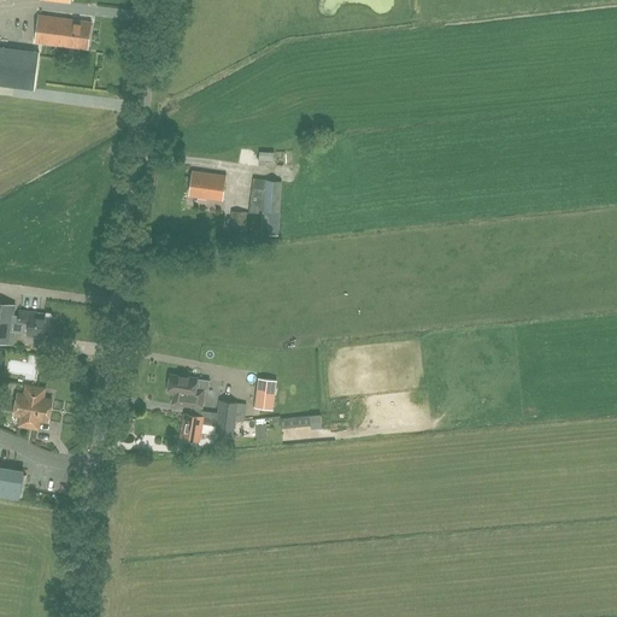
[(87,50),(90,22),(39,15),(35,42),(87,50)]
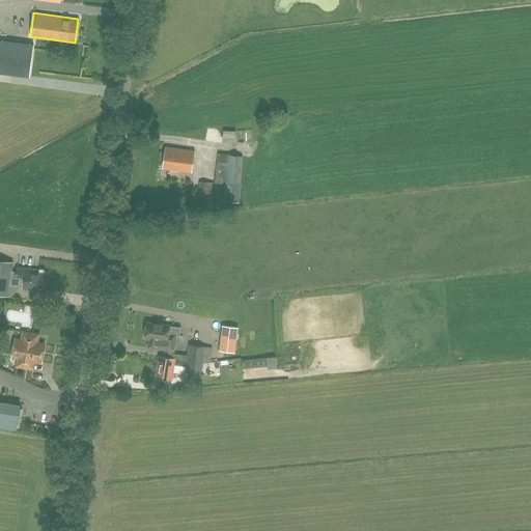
[(0,40),(0,73),(29,77),(33,45),(0,40)]
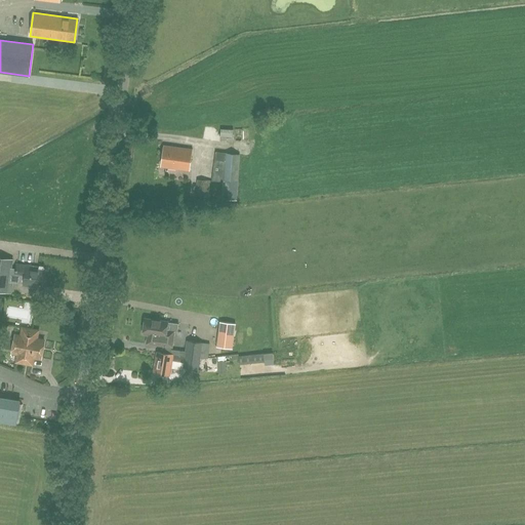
[(220,140),(221,140),(234,140),(234,128),(223,128),(220,128),(220,140)]
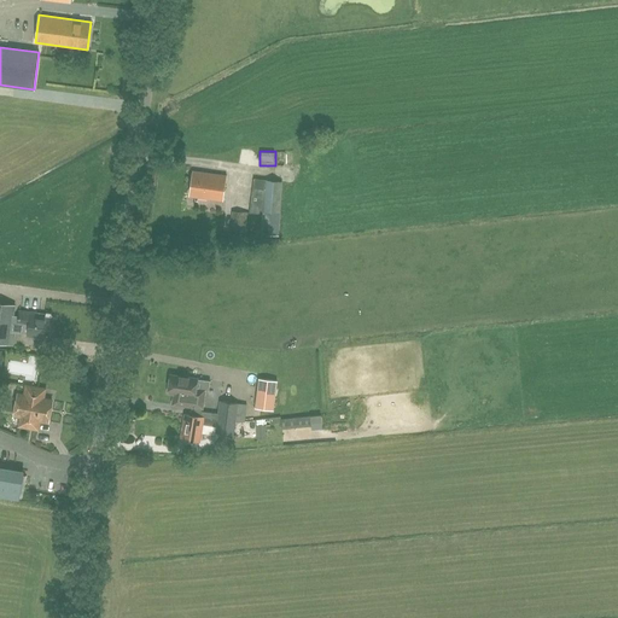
[(222,202),(226,175),(192,172),(190,197),(222,202)]
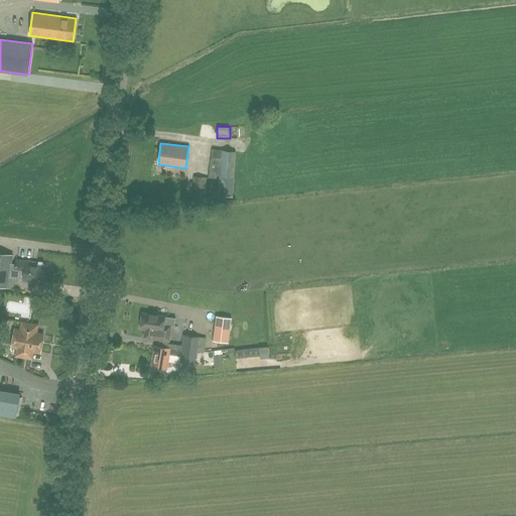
[(285,143),(286,154),(297,154),(296,143),(285,143)]
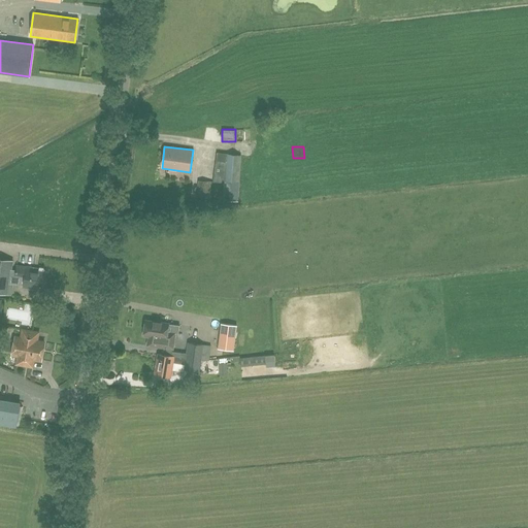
[(222,201),(237,202),(240,156),(217,153),(212,182),(222,183),(222,180),(224,180),(222,201)]
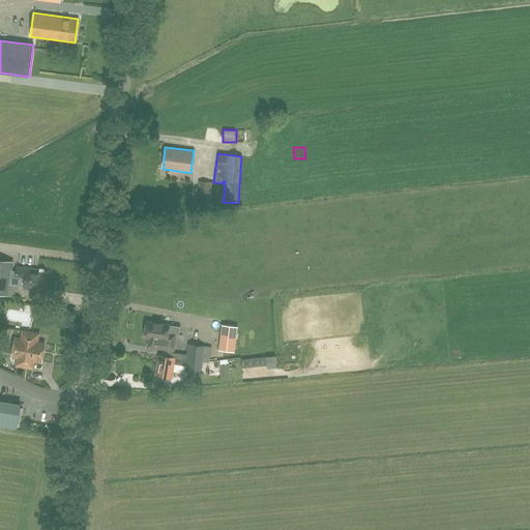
[(198,181),(197,198),(210,199),(212,182),(198,181)]
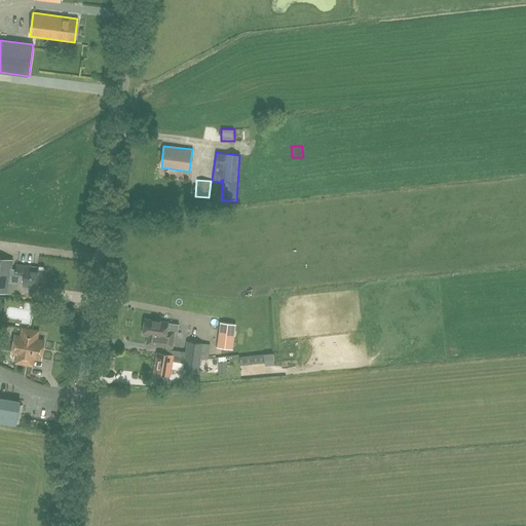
[(0,258),(0,291),(10,293),(12,283),(23,285),(43,288),(45,271),(33,270),(33,268),(16,265),(15,269),(10,269),(11,260),(0,258)]
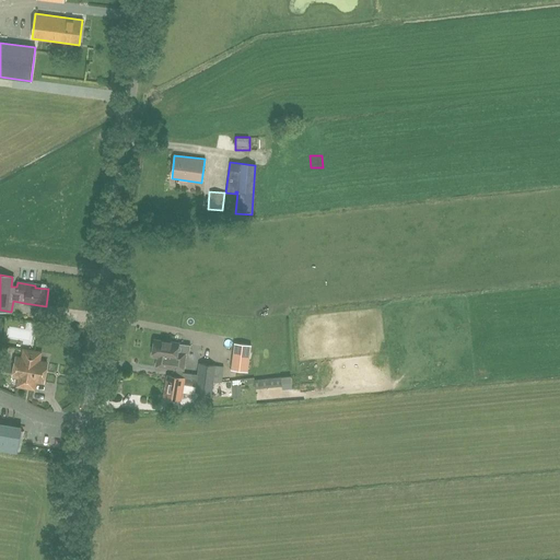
[(151,354),(156,356),(168,358),(168,356),(181,358),(182,352),(176,351),(177,342),(153,339),(151,354)]
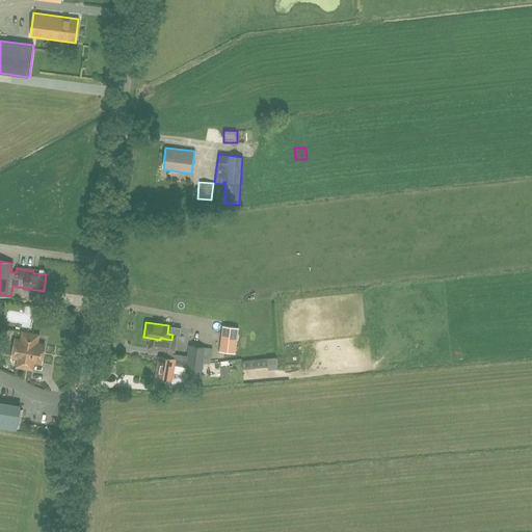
[(227,360),(228,352),(236,353),(239,328),(222,326),(219,351),(222,351),(221,358),(227,360)]
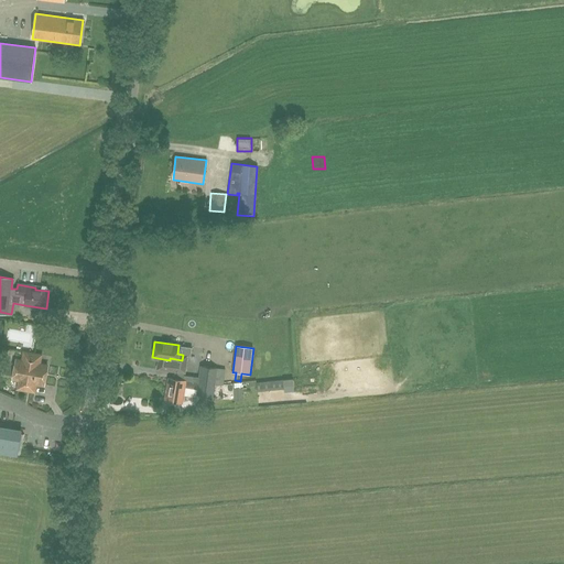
[(12,379),(19,380),(17,389),(28,391),(34,392),(35,383),(43,384),(46,365),(41,364),(42,356),(23,353),(22,360),(17,360),(12,379)]
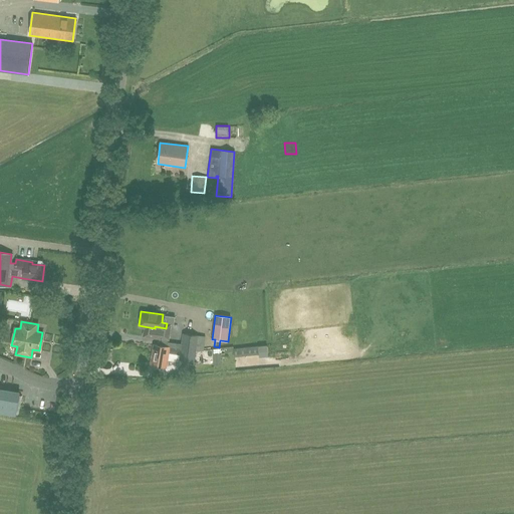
[(155,328),(144,326),(143,335),(167,338),(169,323),(167,323),(166,328),(155,326),(155,328)]
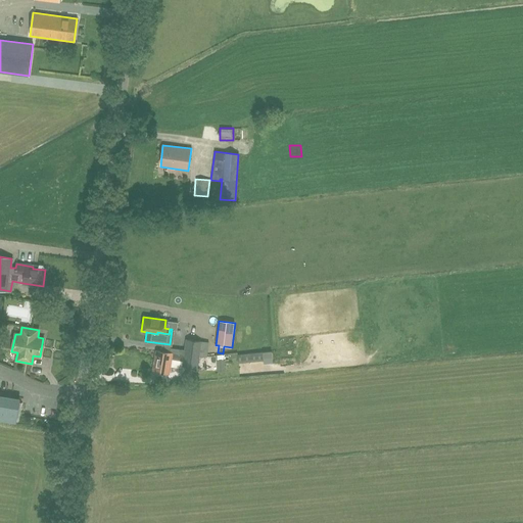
[(200,341),(185,339),(184,349),(169,347),(169,351),(155,349),(152,371),(168,373),(170,359),(183,361),(182,367),(197,369),(200,341)]
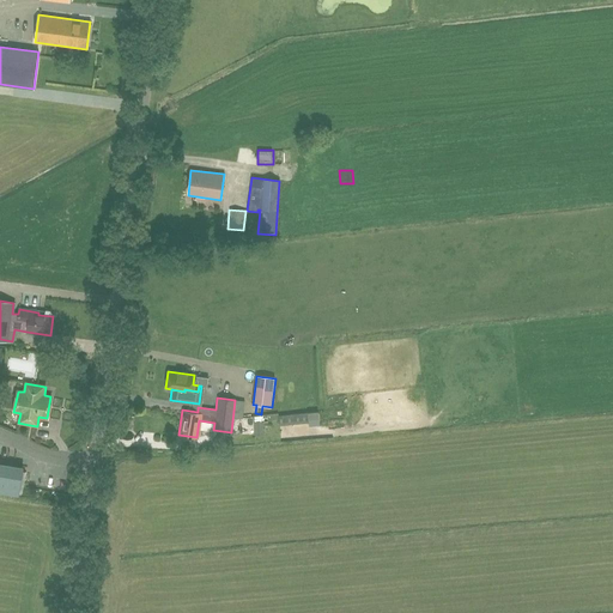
[(283,426),(322,425),(322,413),(281,416),(283,426)]
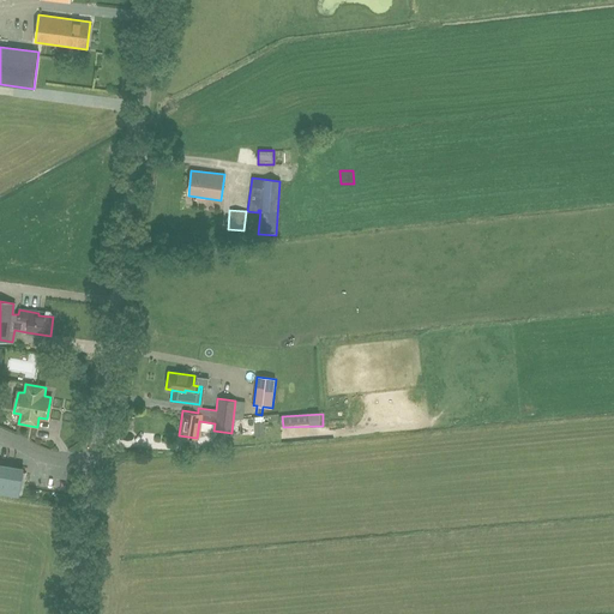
[(269,434),(269,422),(254,422),(254,437),(264,435),(269,434)]
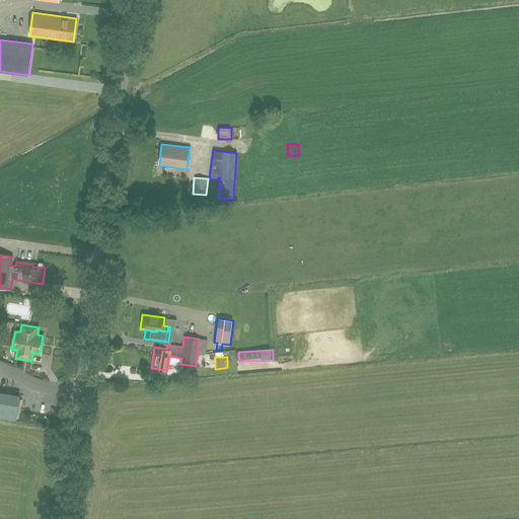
[(0,416),(15,419),(18,399),(0,395),(0,416)]
